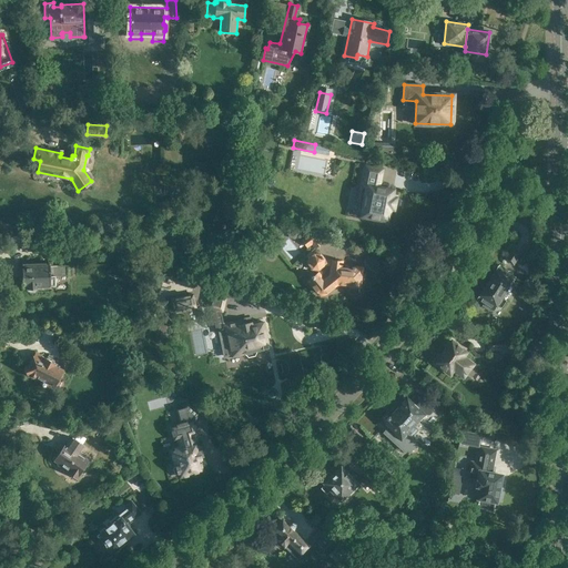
[(366,186),(361,216),(373,219),(372,221),(381,222),(382,220),(386,221),(389,209),(393,209),(395,198),(392,196),(393,190),(377,186),(377,183),(378,183),(382,170),(365,166),(362,185),(366,186)]
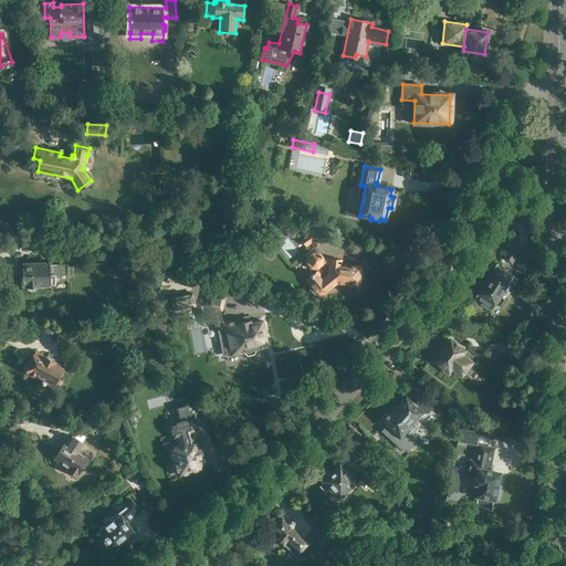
[(326,203),(326,207),(337,210),(338,206),(341,192),(328,190),(326,203)]
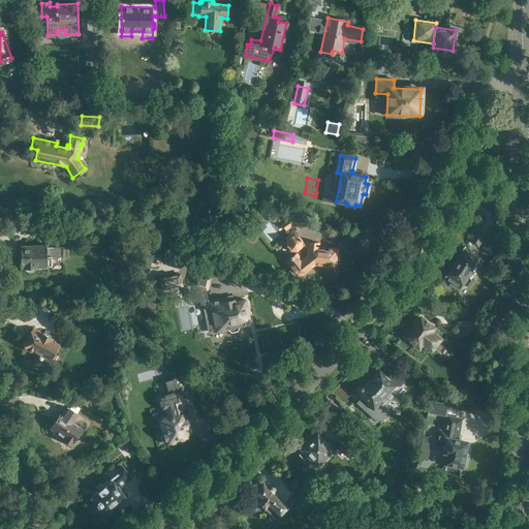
[(216,208),(222,209),(225,200),(218,199),(216,208)]
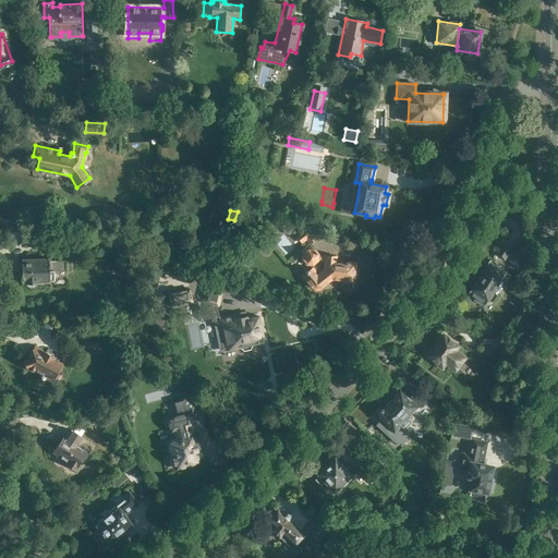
[(302,244),(306,240),(310,244),(316,239),(307,227),(295,237),(302,244)]
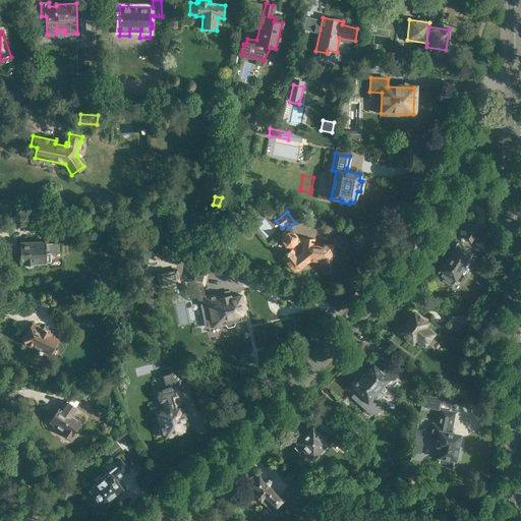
[(65,230),(65,222),(36,222),(36,230),(65,230)]
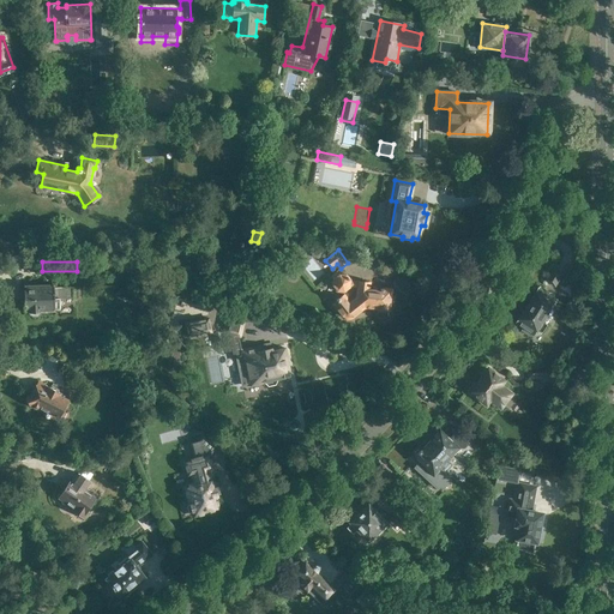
[(546,280),(555,287),(564,274),(553,266),(546,280)]
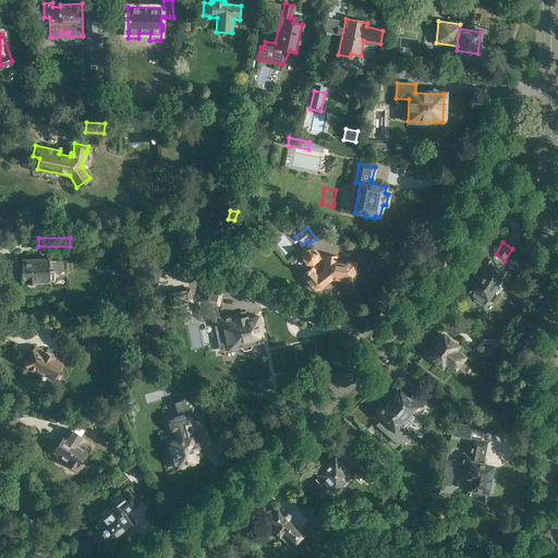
[(302,253),(301,259),(305,266),(312,266),(315,264),(316,265),(320,265),(320,267),(320,268),(319,269),(319,270),(318,271),(316,271),(314,269),(312,269),(310,269),(302,276),(310,286),(311,287),(313,288),(315,288),(316,289),(318,289),(320,288),(330,279),(341,280),(341,281),(353,283),(355,263),(344,262),(344,265),(335,263),(335,257),(319,255),(314,249),(307,249),(306,246),(301,251),(302,253)]
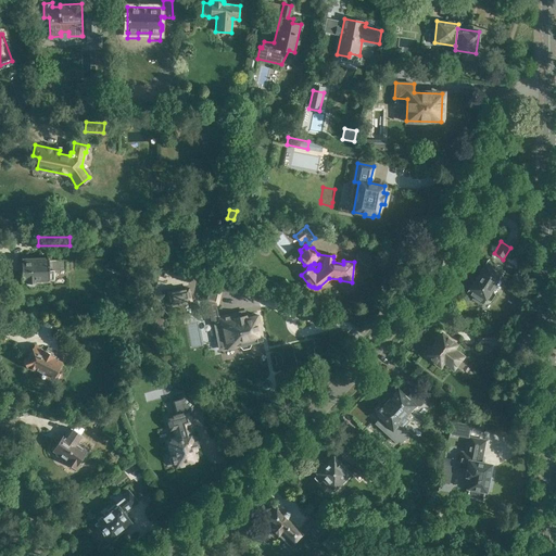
[(65,260),(49,260),(49,258),(22,258),(23,280),(26,280),(26,283),(28,286),(34,286),(37,282),(37,280),(54,280),(54,270),(66,269),(65,260)]
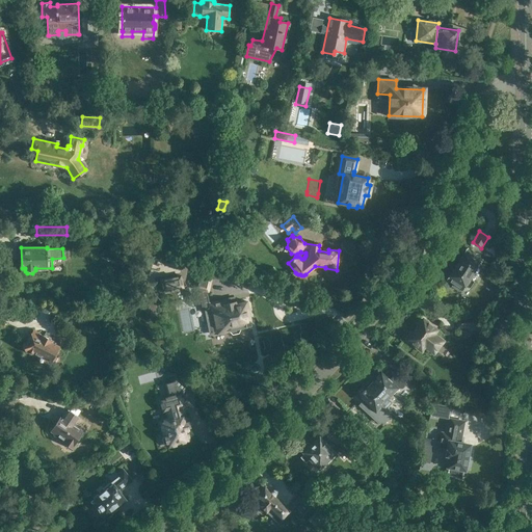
[(473,282),(469,278),(480,260),(466,250),(446,281),(461,290),(463,285),(469,288),(473,282)]
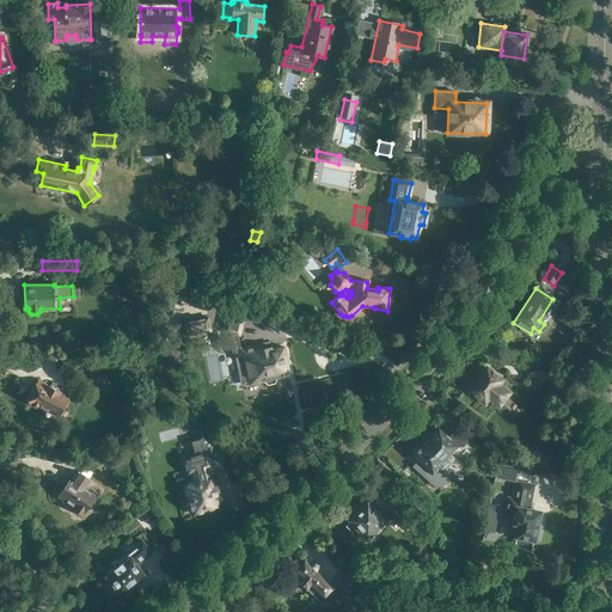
[(172,320),(176,340),(204,334),(201,314),(172,320)]
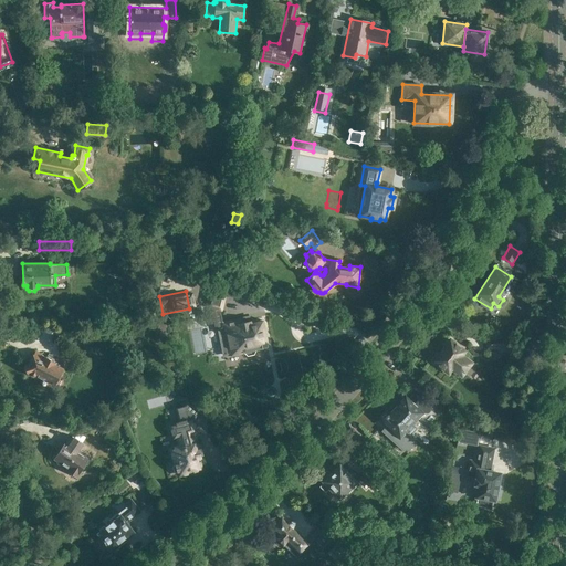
[(210,293),(207,293),(203,304),(208,305),(207,307),(220,311),(223,295),(210,292),(210,293)]
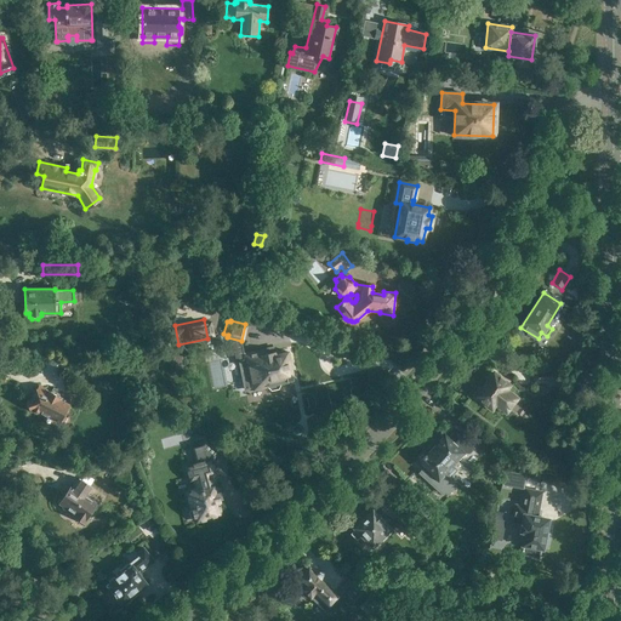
[(271,391),(275,394),(279,388),(280,383),(280,382),(292,380),(286,352),(265,357),(263,349),(244,353),(249,377),(241,379),(244,388),(251,387),(251,389),(267,386),(271,391)]
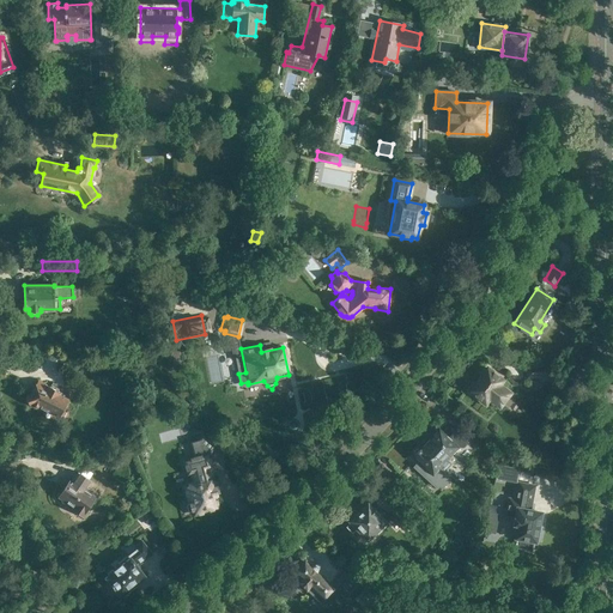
[(121,366),(132,374),(138,365),(127,358),(121,366)]
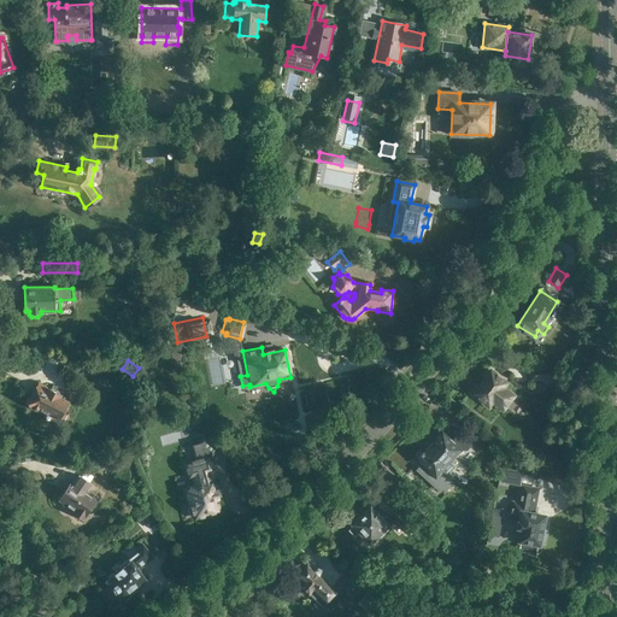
[(493,401),(503,410),(513,397),(503,388),(506,383),(491,370),(475,389),(472,387),(469,392),(488,407),(493,401)]
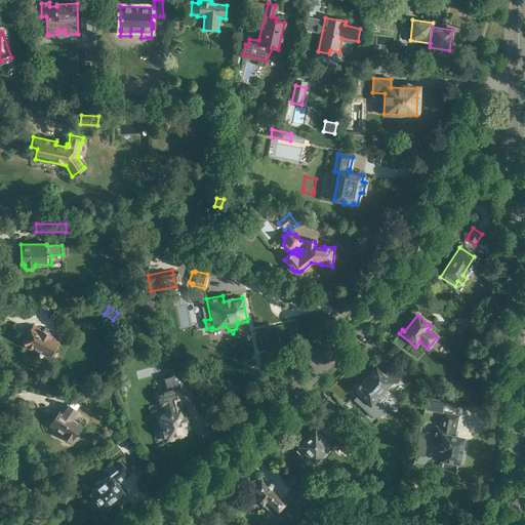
[(469,323),(469,315),(451,315),(452,324),(469,323)]
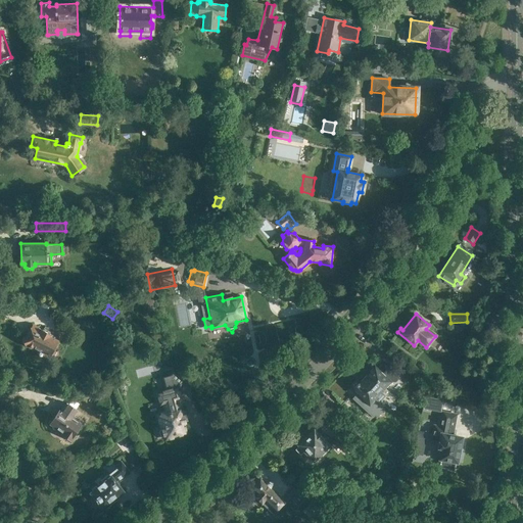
[(57,341),(50,337),(51,335),(32,325),(26,336),(22,337),(25,346),(29,345),(50,355),(57,341)]
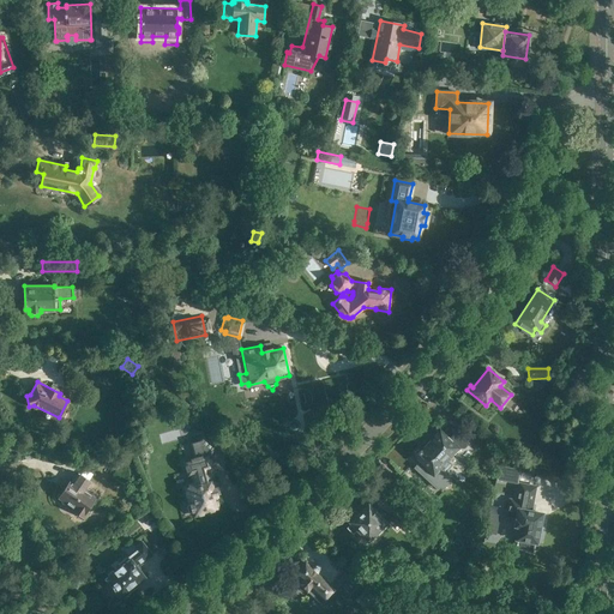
[(458,470),(461,471),(459,470),(463,465),(452,455),(459,447),(463,449),(468,444),(456,432),(449,439),(439,431),(428,443),(458,470)]
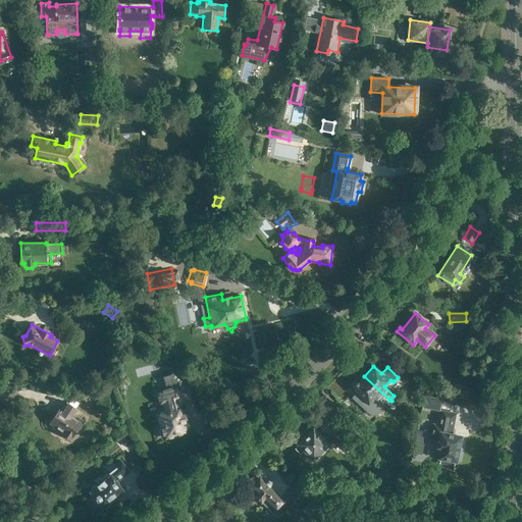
[(181,382),(178,371),(163,374),(167,386),(181,382)]
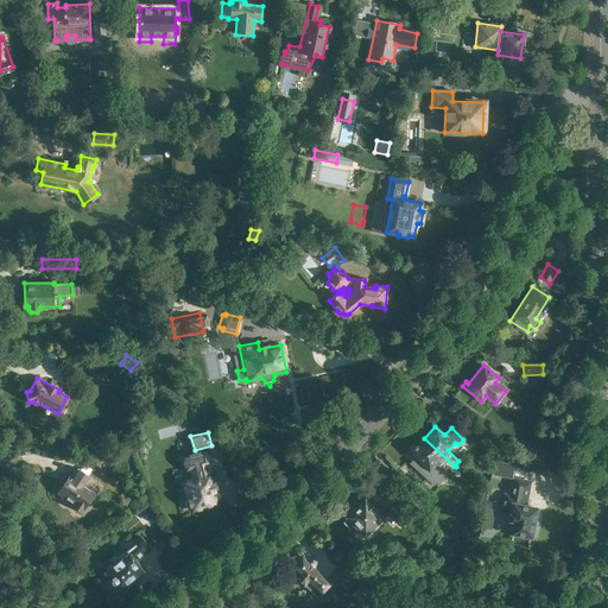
[(454,466),(424,438),(417,445),(416,444),(409,453),(415,458),(410,463),(432,483),(435,481),(437,483),(444,475),(442,474),(444,470),(441,467),(444,464),(451,472),(456,467),(454,466)]
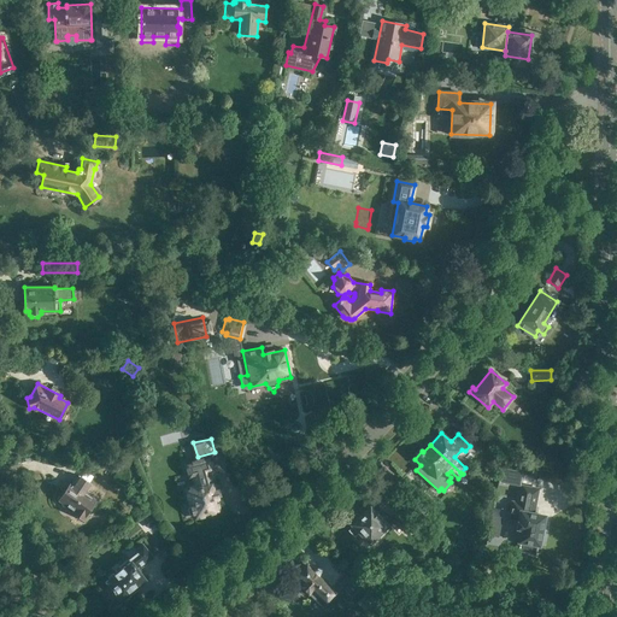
[(219,511),(216,500),(218,499),(207,465),(200,468),(200,469),(198,470),(201,485),(186,489),(191,505),(192,504),(192,506),(188,507),(188,510),(189,515),(192,516),(194,515),(195,518),(209,515),(211,516),(215,515),(216,512),(219,511)]
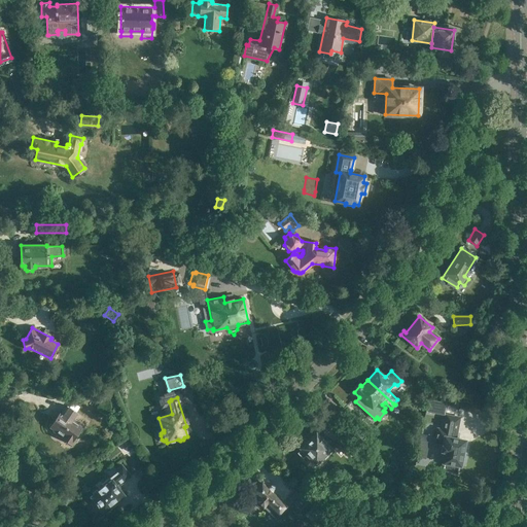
[(446,403),(429,399),(427,412),(444,415),(446,403)]
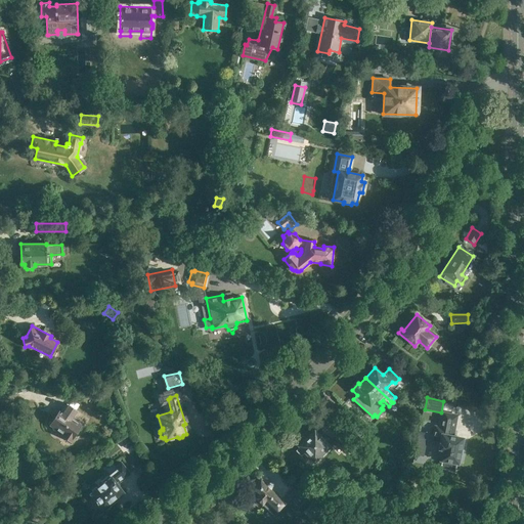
[(76,437),(75,436),(82,426),(71,418),(75,411),(66,405),(61,411),(59,410),(58,411),(57,410),(53,416),(54,417),(50,424),(62,433),(60,435),(72,442),(76,437)]
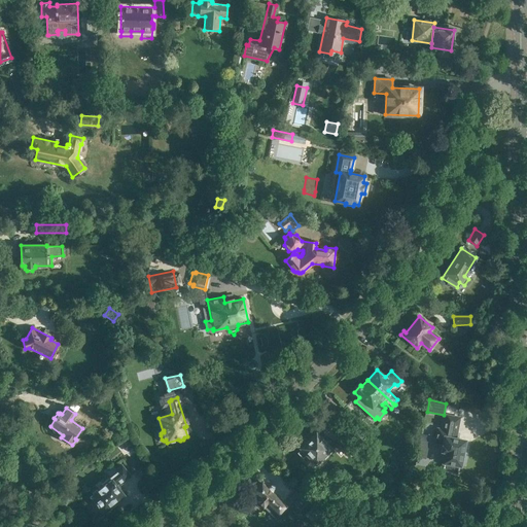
[(442,445),(441,451),(444,452),(442,462),(447,463),(446,469),(457,471),(458,465),(460,465),(464,440),(455,438),(459,417),(445,415),(443,428),(436,427),(433,444),(442,445)]
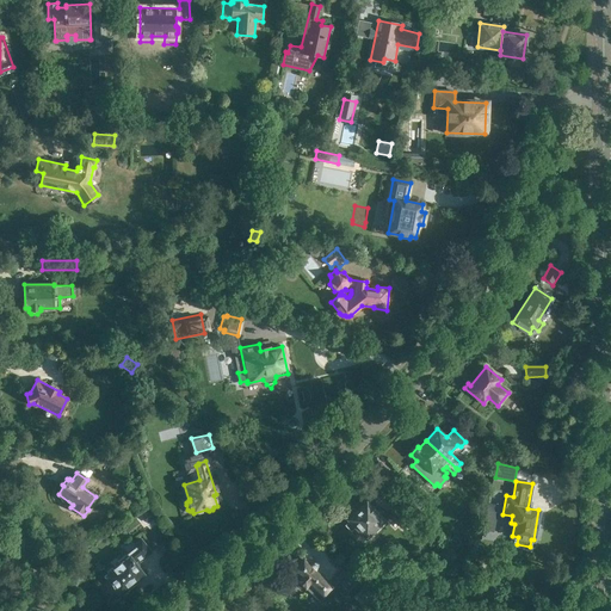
[(401,503),(413,514),(421,506),(409,494),(401,503)]
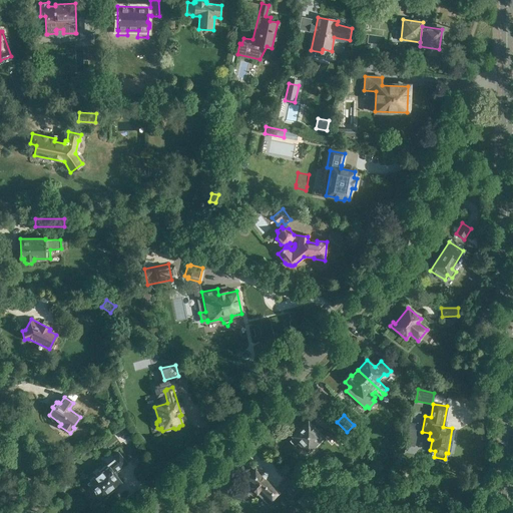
[(421,425),(418,416),(411,419),(415,428),(421,425)]
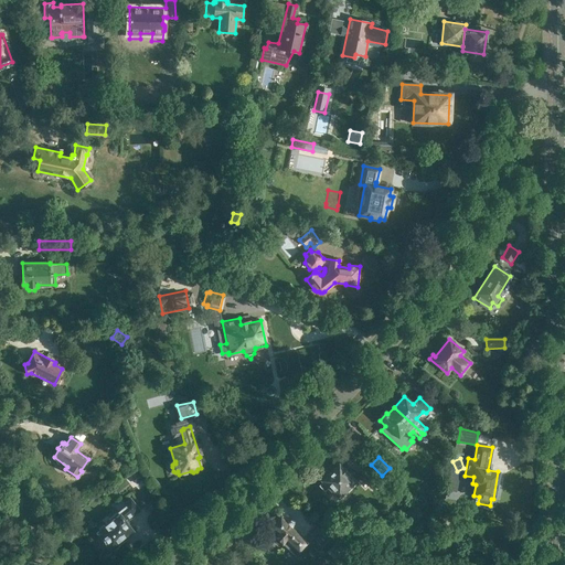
[(318,484),(323,491),(328,487),(338,497),(354,480),(338,464),(321,480),(322,480),(318,484)]
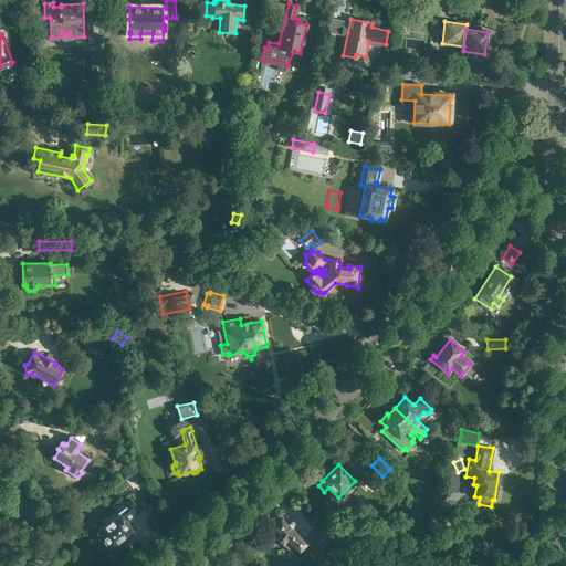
[(362,475),(375,489),(383,482),(369,469),(362,475)]
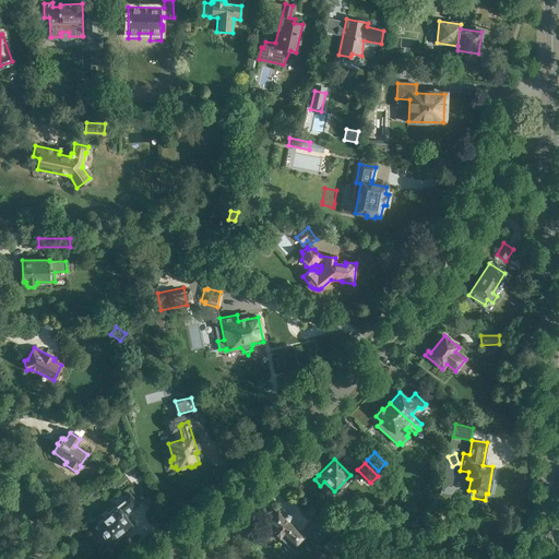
[(125,499),(108,513),(110,515),(96,526),(109,543),(132,525),(125,515),(139,504),(129,492),(122,497),(125,499)]
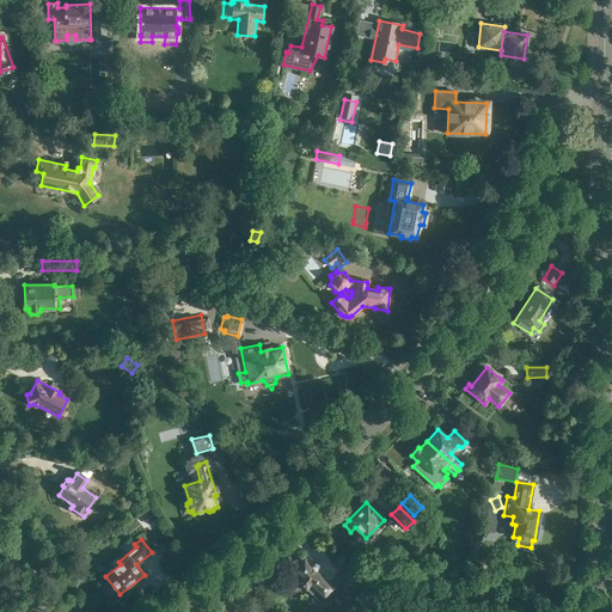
[(304,561),(289,576),(288,579),(288,580),(288,582),(289,583),(292,583),(294,583),(295,582),(298,581),(299,582),(298,583),(298,585),(299,588),(300,588),(303,588),(304,587),(306,589),(306,588),(319,601),(324,598),(334,588),(317,571),(318,570),(318,568),(316,565),(312,565),(311,567),(304,561)]
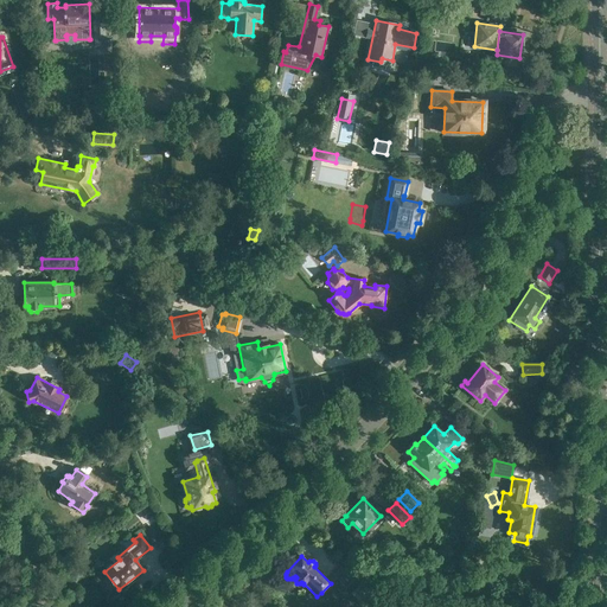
[(336,575),(346,586),(357,575),(346,564),(336,575)]
